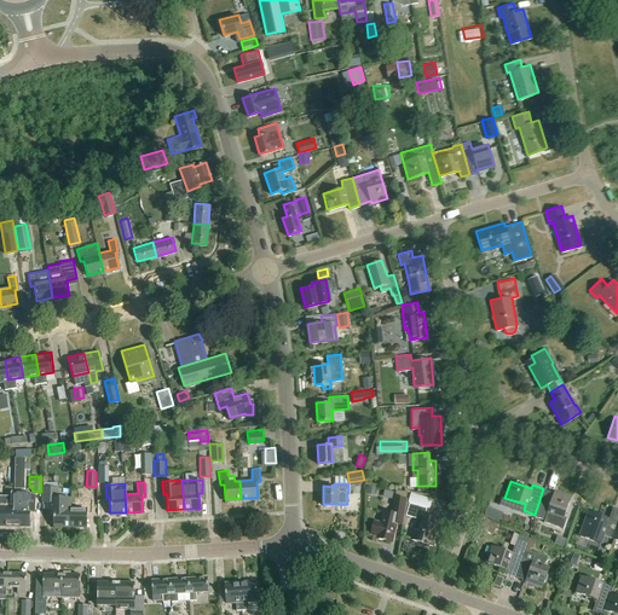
[(368,483),(367,492),(374,493),(376,485),(368,483)]
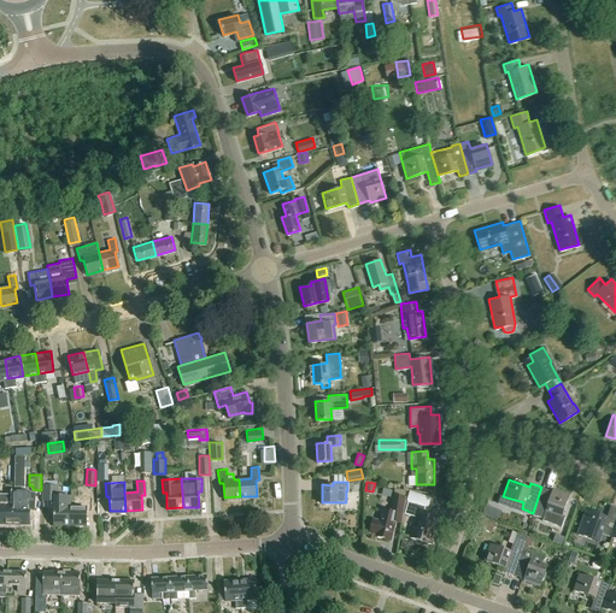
[(52,523),(68,523),(69,495),(57,494),(57,484),(42,483),(41,499),(50,500),(50,507),(52,507),(52,523)]
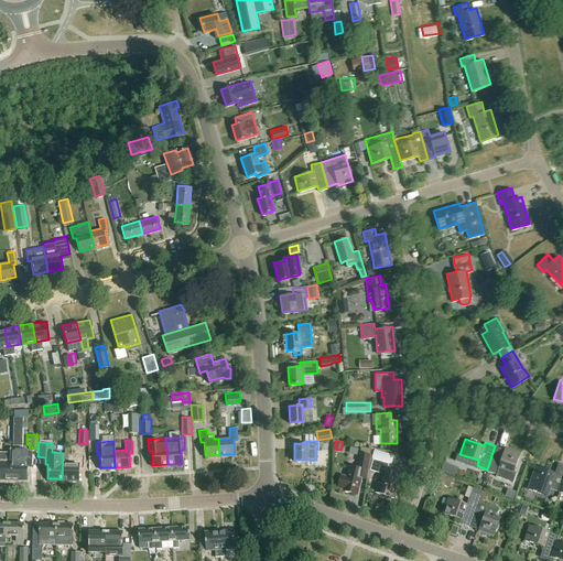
[(501,474),(504,468),(512,471),(519,452),(505,446),(504,449),(495,445),(487,470),(501,474)]
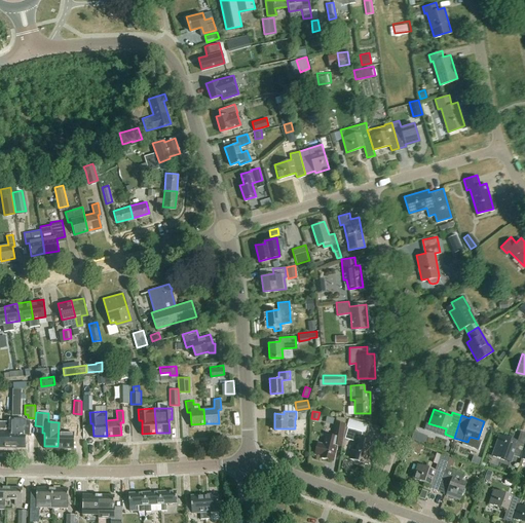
[(10,430),(5,430),(5,420),(0,420),(0,444),(10,445),(10,430)]
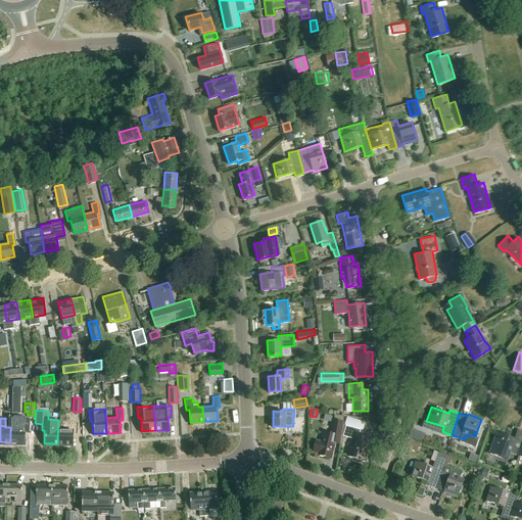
[(324,430),(322,436),(321,436),(320,439),(316,438),(313,451),(318,452),(317,454),(331,457),(334,441),(339,442),(343,421),(333,418),(331,432),(324,430)]
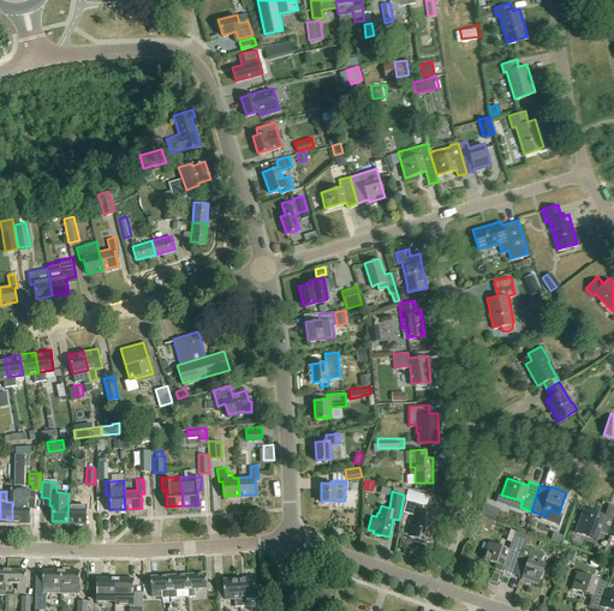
[(25,502),(12,502),(12,520),(29,521),(29,505),(33,505),(33,492),(25,492),(25,502)]
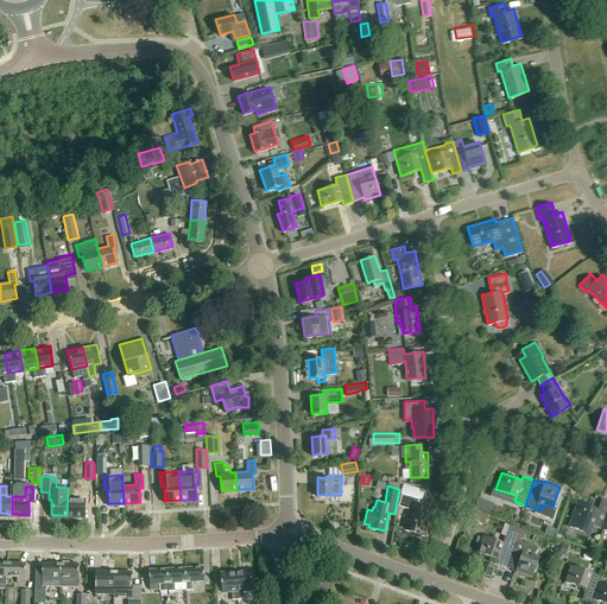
[(68,488),(67,515),(83,515),(83,501),(87,501),(87,488),(80,488),(80,498),(69,497),(69,488),(68,488)]
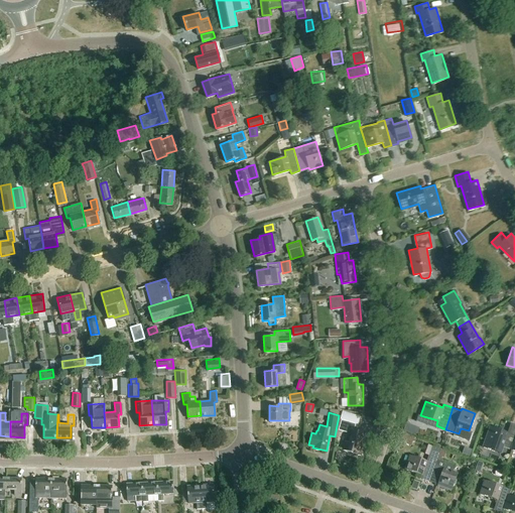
[(360,455),(367,433),(353,429),(355,421),(341,417),(338,428),(348,431),(342,449),(360,455)]
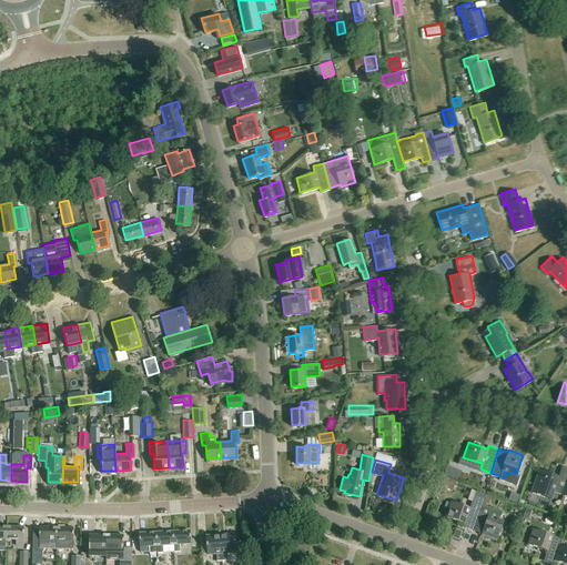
[(552,498),(554,491),(562,493),(563,493),(564,487),(566,478),(566,466),(562,465),(557,475),(539,468),(532,491),(552,498)]
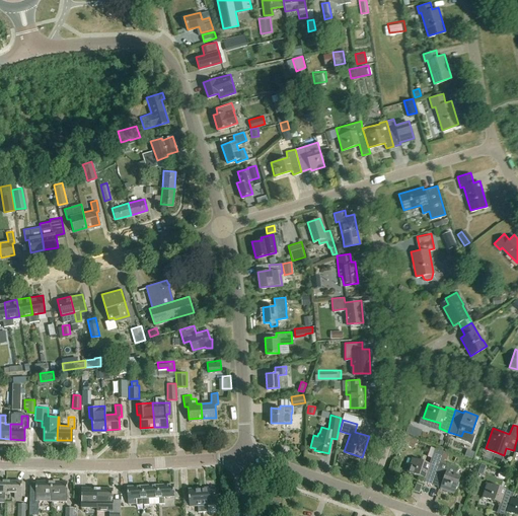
[(440,460),(439,460),(442,449),(434,447),(429,463),(412,457),(408,470),(424,476),(423,480),(432,484),(440,460)]
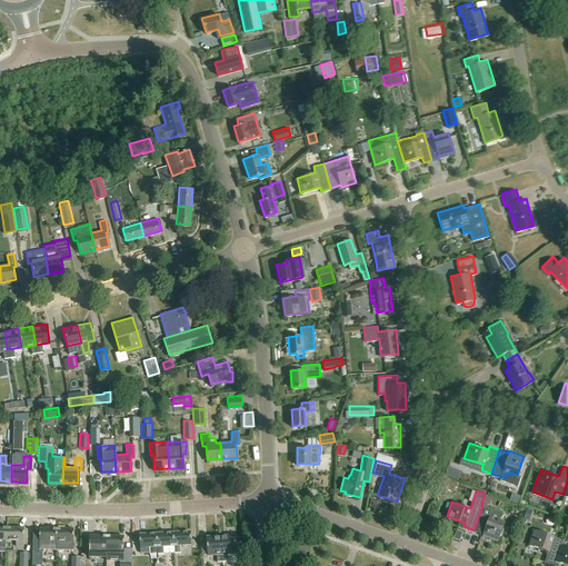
[(509,498),(517,502),(519,494),(511,492),(509,498)]
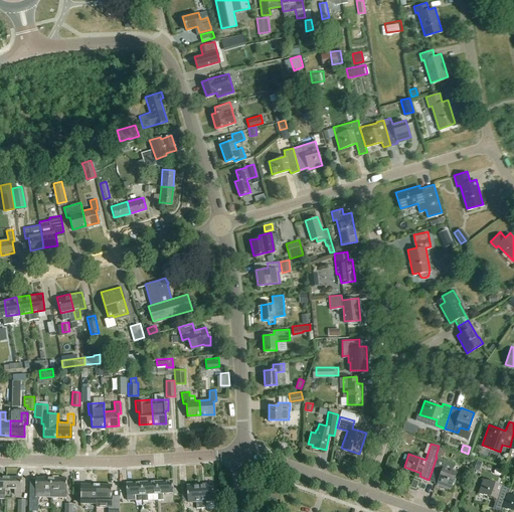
[(454,463),(445,460),(437,457),(429,480),(438,483),(437,484),(450,488),(456,471),(452,469),(454,463)]
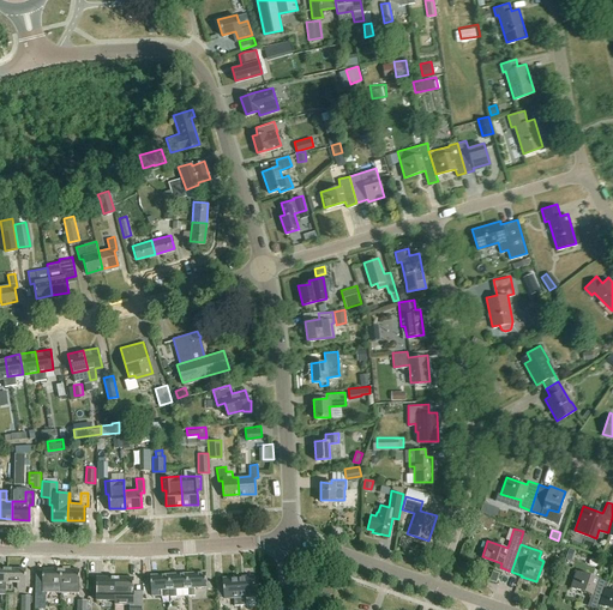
[(7,567),(7,581),(17,581),(17,586),(25,587),(25,567),(7,567)]
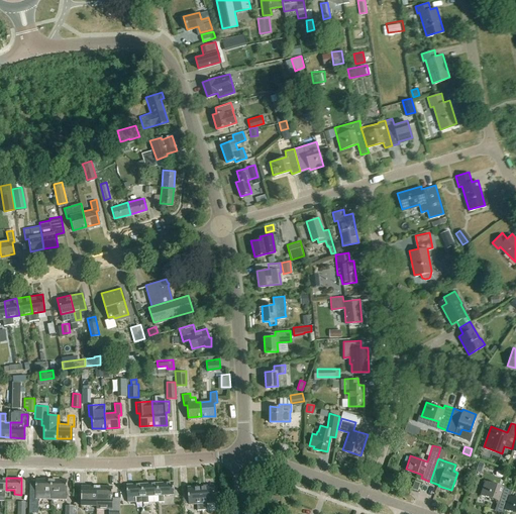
[(35,497),(50,497),(50,490),(50,479),(35,478),(35,495),(35,497)]
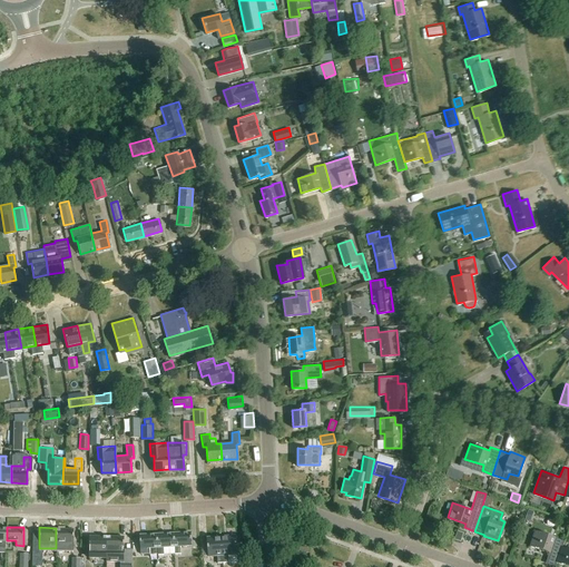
[(56,528),(56,540),(56,548),(72,549),(72,546),(74,528),(56,528)]
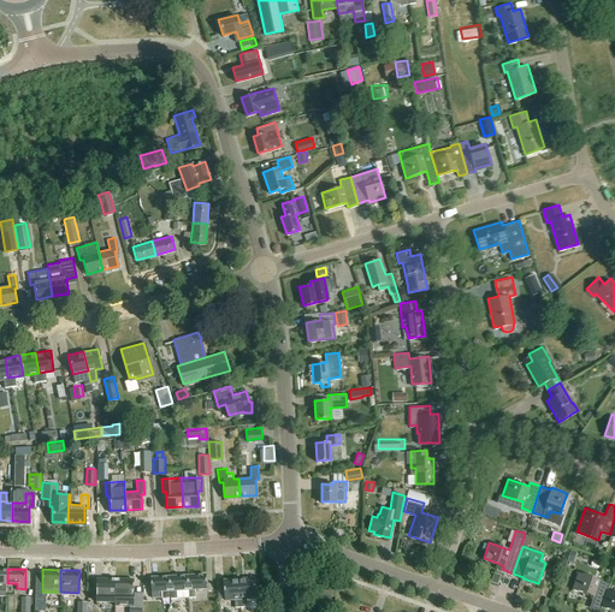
[(608,589),(610,583),(578,572),(573,588),(592,595),(589,606),(601,610),(602,606),(608,589)]
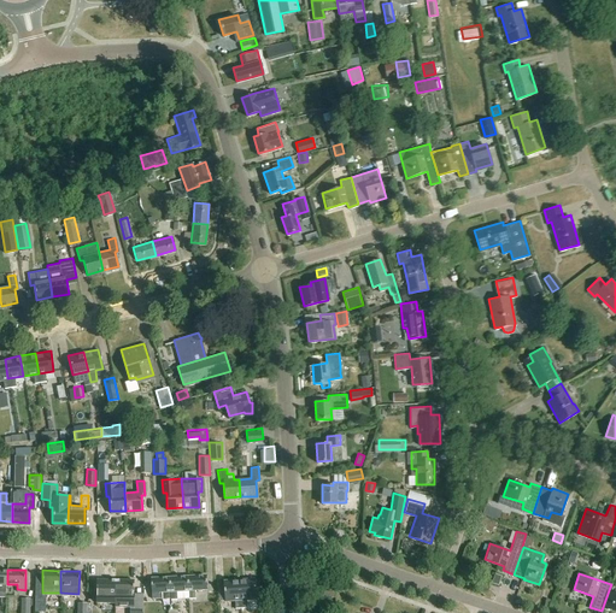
[(169,590),(176,590),(176,593),(181,593),(181,589),(188,589),(187,575),(169,576),(169,590)]
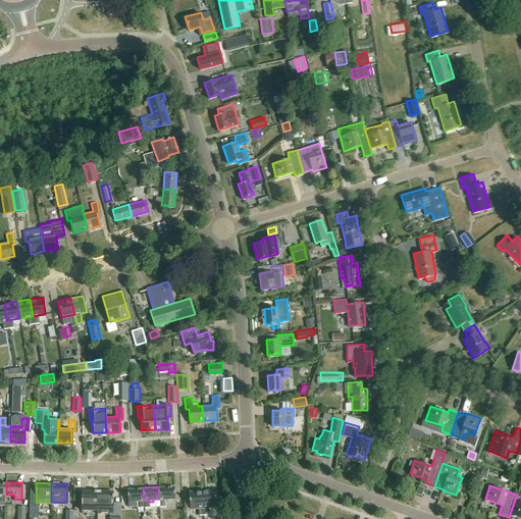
[(159,499),(164,499),(164,501),(168,501),(167,499),(174,498),(173,486),(158,486),(159,499)]
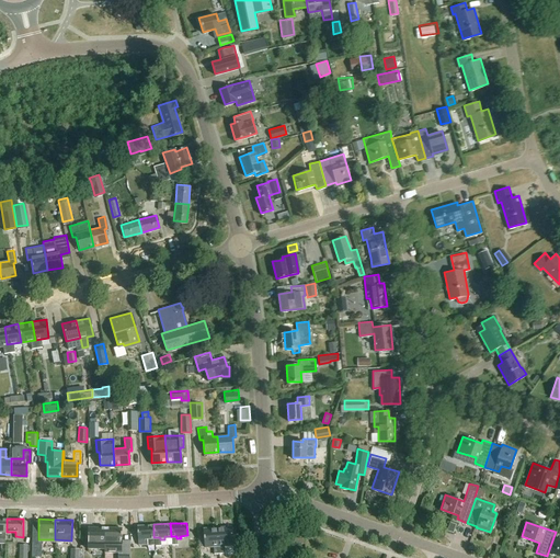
[(145,537),(153,537),(153,524),(136,525),(137,543),(145,543),(145,537)]
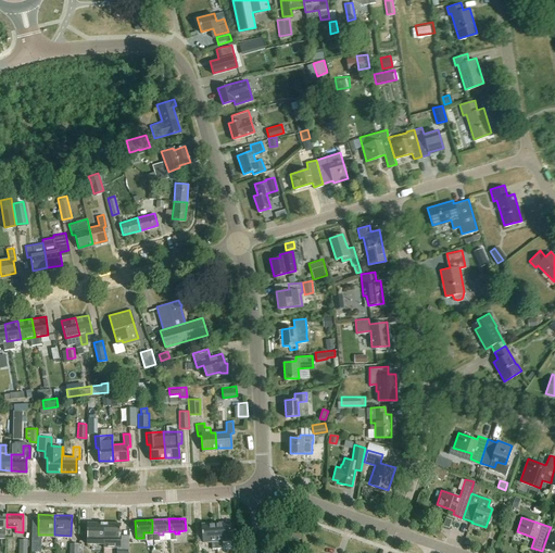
[(87,522),(86,543),(102,543),(103,535),(103,522),(87,522)]
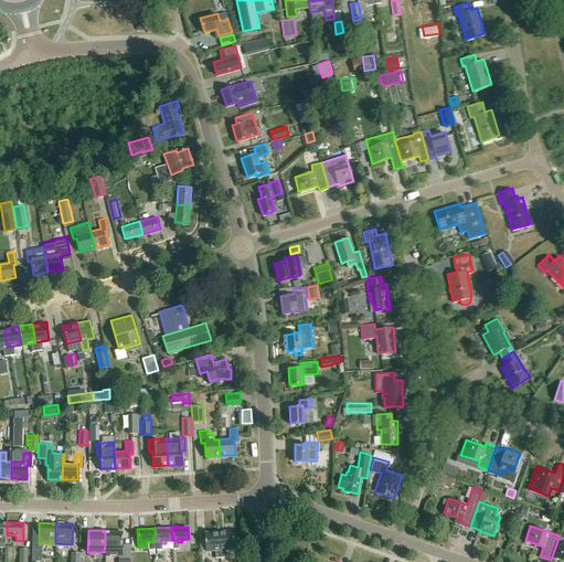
[(104,552),(104,554),(118,554),(117,561),(129,561),(129,560),(129,542),(121,542),(121,531),(105,530),(105,543),(104,552)]
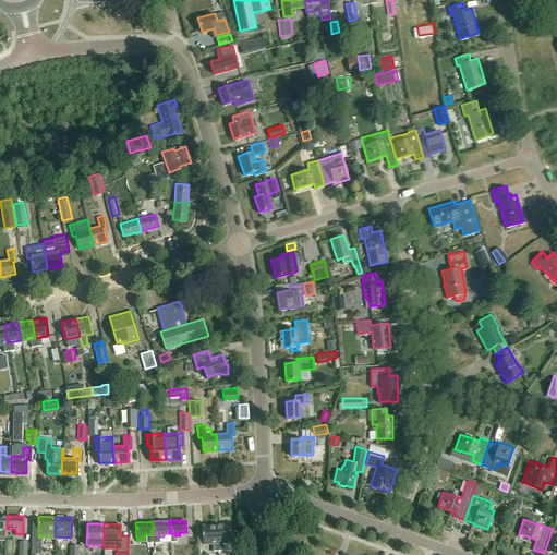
[(216,525),(217,542),(231,541),(230,523),(216,525)]
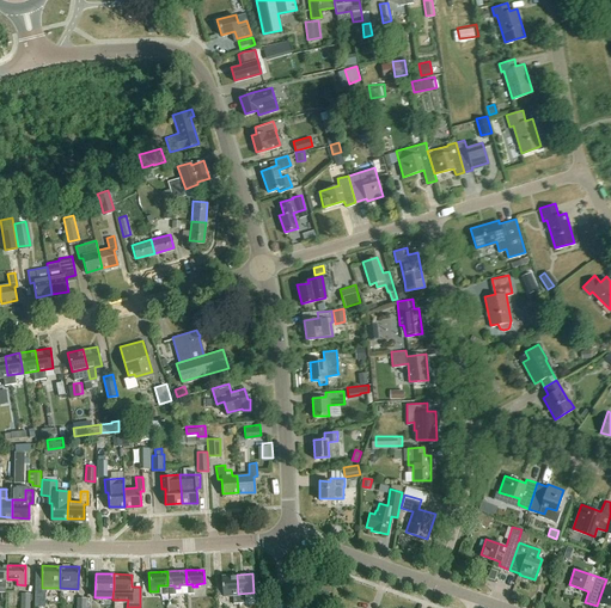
[(222,595),(238,594),(237,575),(221,576),(222,595)]
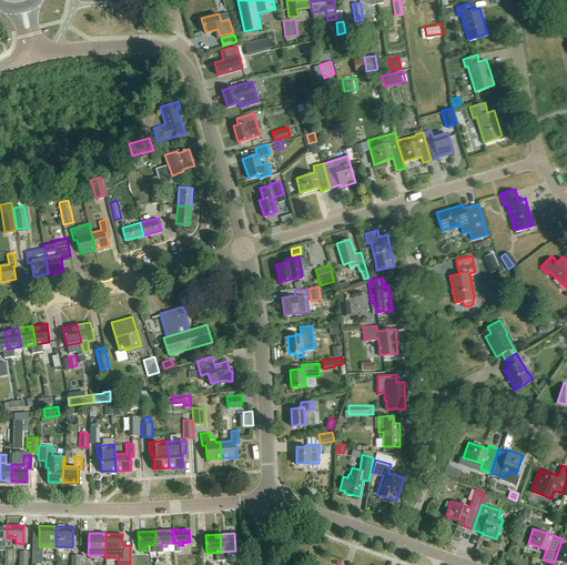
[(566,546),(560,544),(555,560),(566,563),(566,546)]
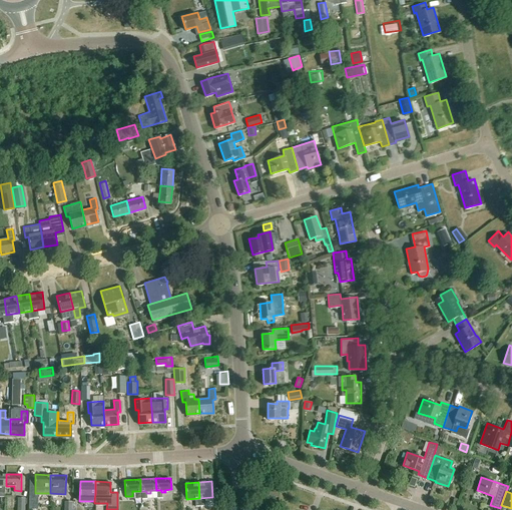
[(24,509),(25,496),(17,496),(16,509),(24,509)]
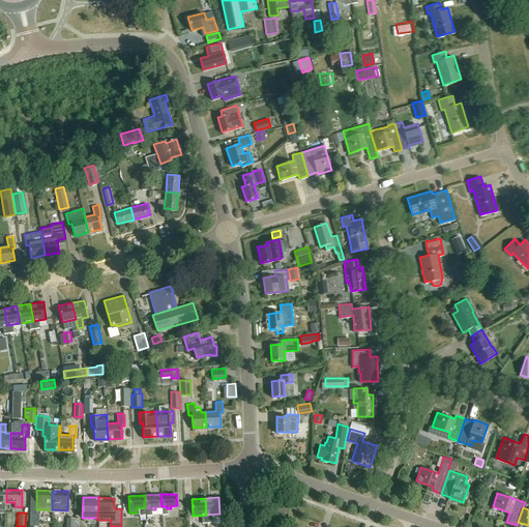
[(65,526),(72,526),(74,516),(66,516),(65,526)]
